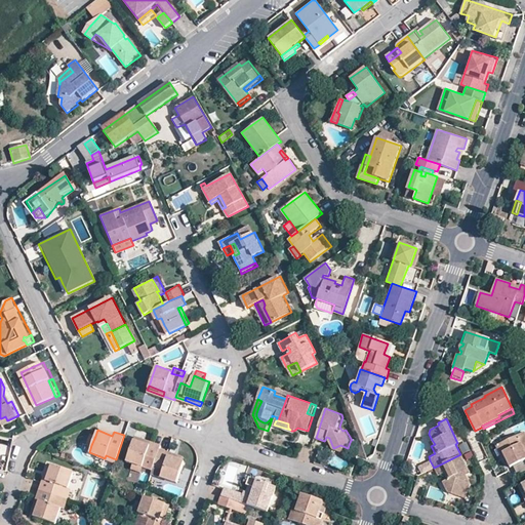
[(524,453),(524,452),(524,436),(522,431),(497,443),(508,466),(524,457),(524,453)]
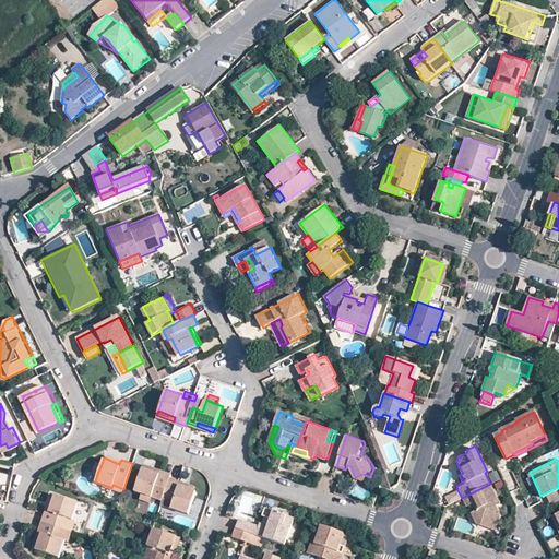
[(92,472),(97,474),(102,464),(96,462),(92,472)]
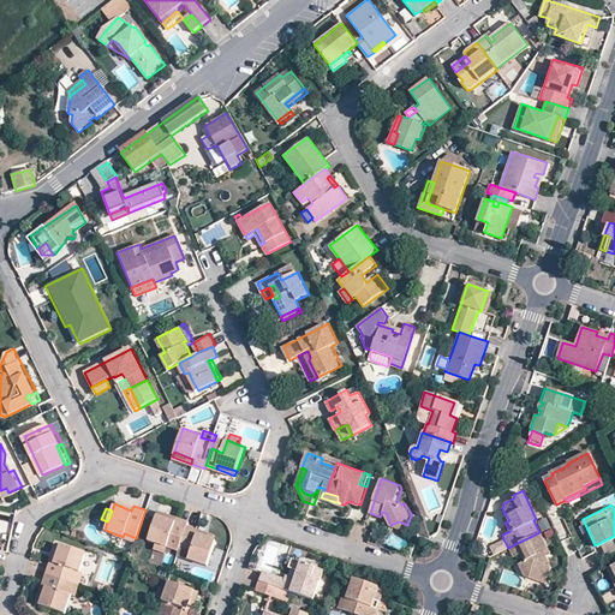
[(178,519),(179,514),(161,508),(159,512),(178,519)]
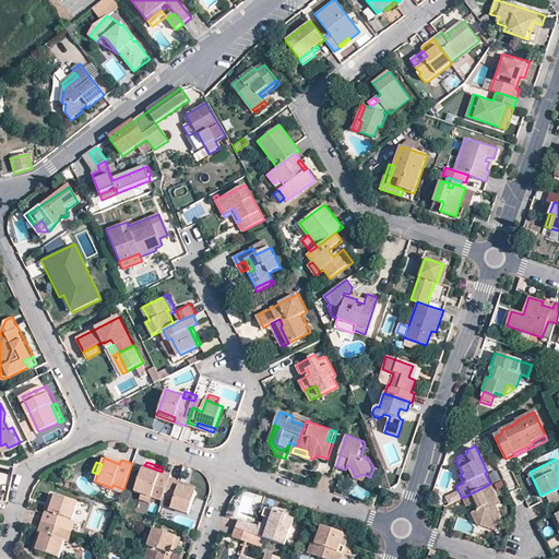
[(143,490),(153,494),(156,483),(168,487),(173,474),(174,471),(163,467),(162,472),(144,465),(137,488),(143,490)]
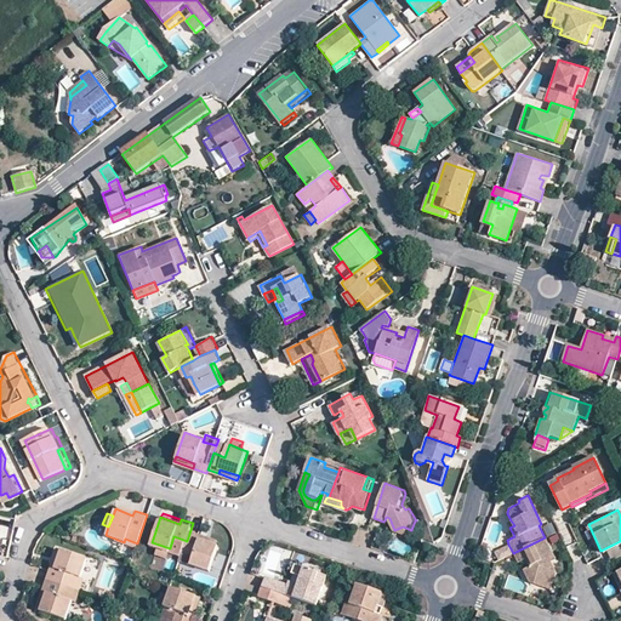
[(192,527),(187,541),(186,545),(197,548),(194,556),(193,559),(212,567),(222,542),(204,536),(205,531),(192,527)]
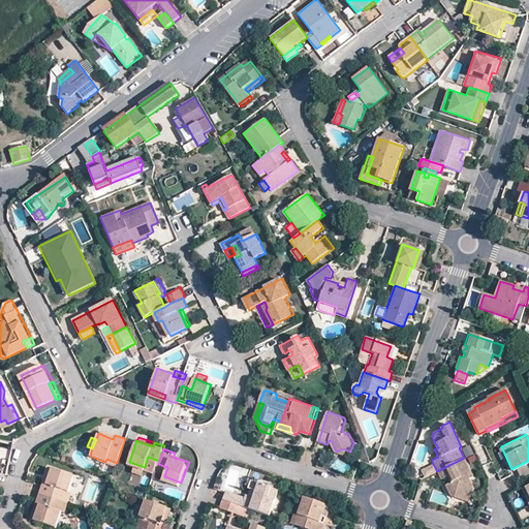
[(348,458),(350,452),(343,448),(336,452),(337,454),(348,458)]
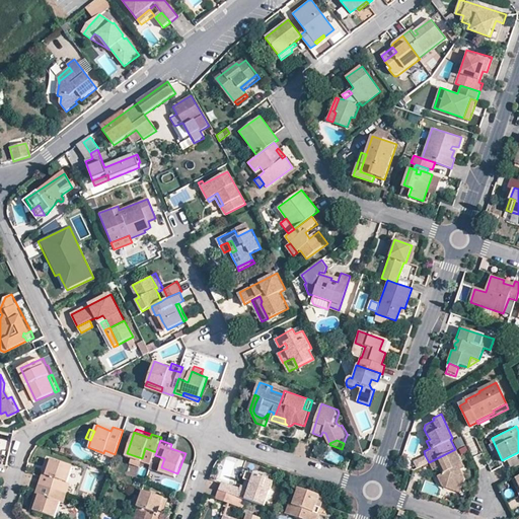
[(170,448),(186,453),(182,448),(171,444),(170,448)]
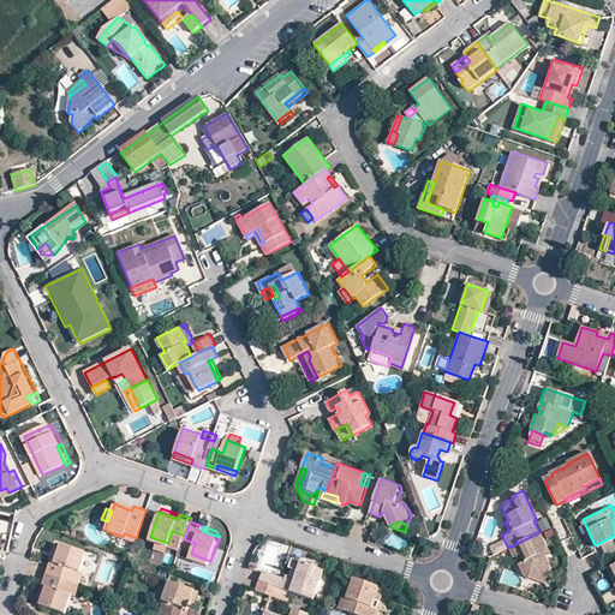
[(539,532),(508,548),(512,556),(518,553),(521,551),(526,559),(523,560),(517,563),(523,575),(541,581),(544,569),(549,572),(550,567),(545,556),(549,554),(539,532)]
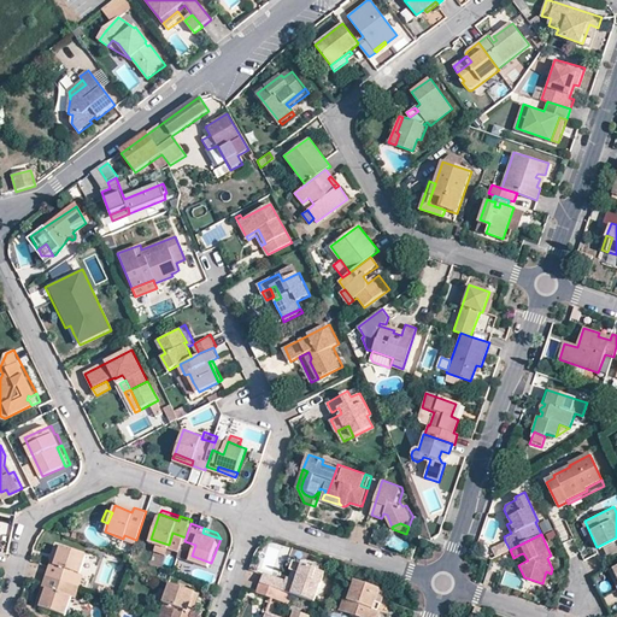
[(56,560),(60,542),(57,541),(51,559),(56,560)]
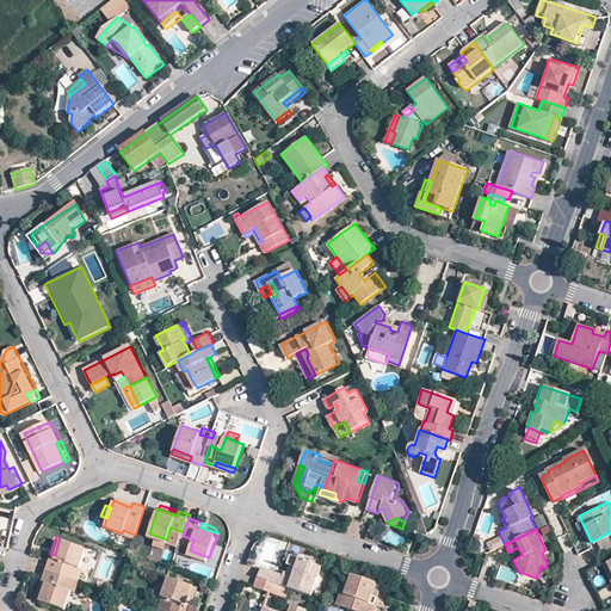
[(165,547),(167,539),(156,536),(154,543),(165,547)]
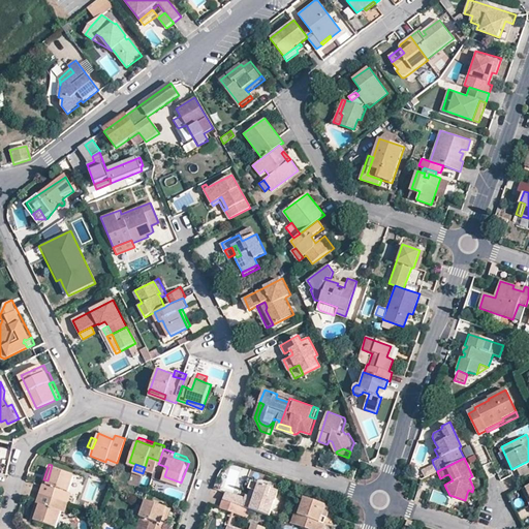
[(158,464),(156,470),(165,473),(167,467),(158,464)]
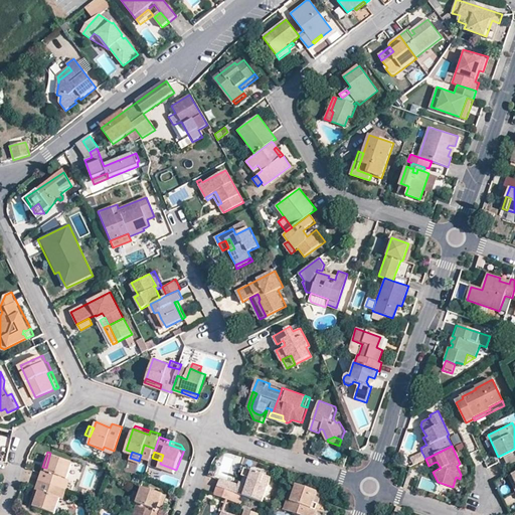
[(412,465),(425,459),(421,452),(409,458),(412,465)]
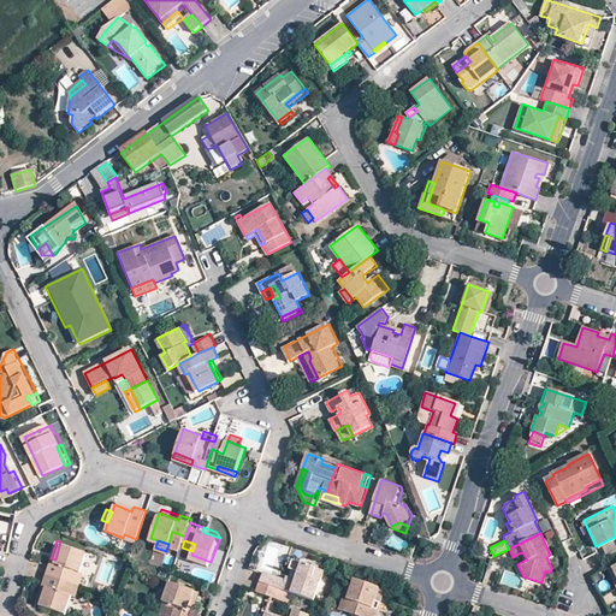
[(55,560),(51,558),(46,570),(72,580),(76,568),(78,569),(84,550),(60,542),(55,560)]
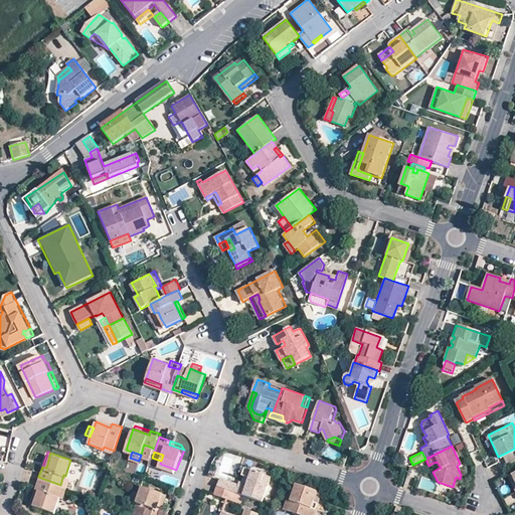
[(244,475),(242,481),(247,483),(251,470),(245,468),(242,475),(244,475)]
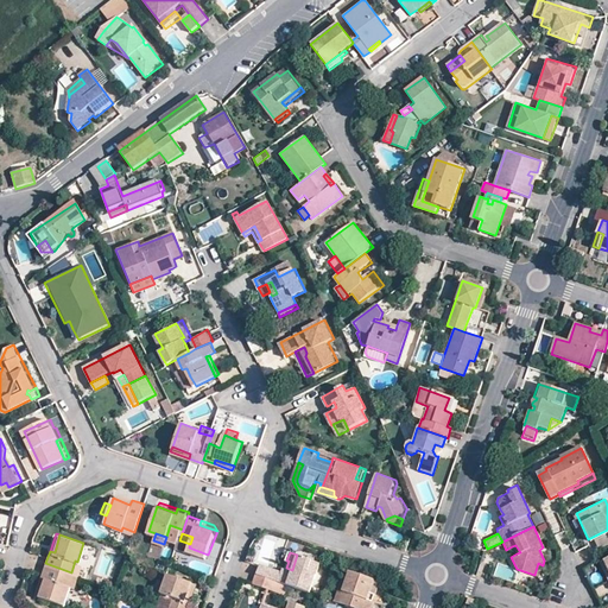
[(257,556),(249,553),(247,561),(254,563),(257,556)]
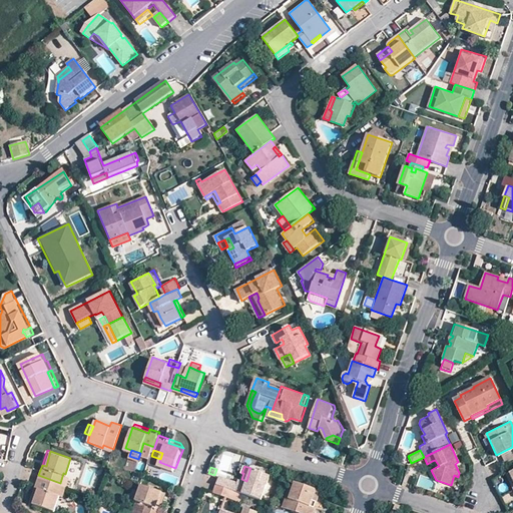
[(236,490),(238,491),(262,499),(270,474),(250,468),(246,481),(241,479),(239,481),(237,481),(221,476),(218,484),(236,490)]
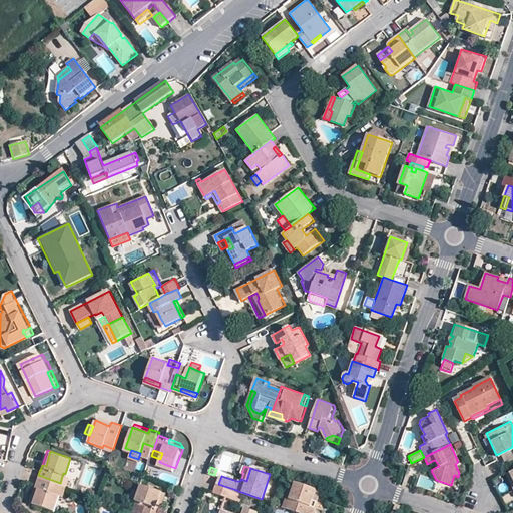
[(60,483),(66,485),(69,475),(65,474),(63,473),(60,483)]
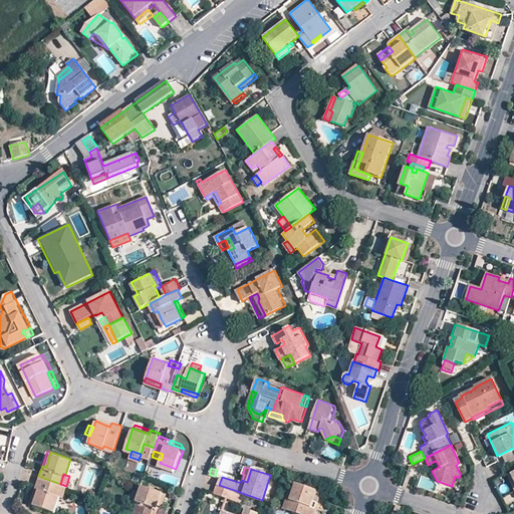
[(60,484),(38,476),(34,488),(38,489),(33,504),(53,511),(59,495),(57,495),(60,484)]
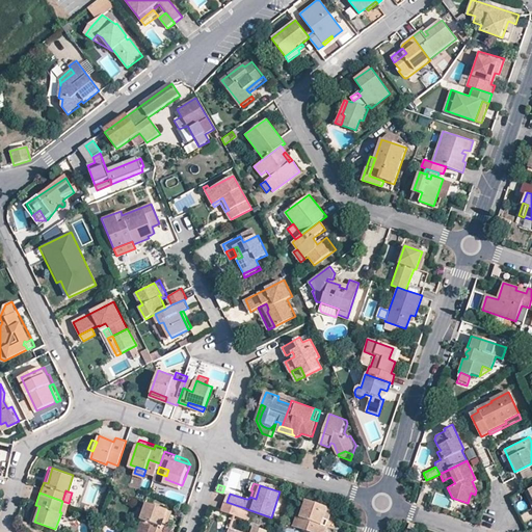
[(297,527),(312,531),(324,531),(327,526),(322,524),(323,520),(328,522),(333,509),(307,500),(302,509),(297,527)]
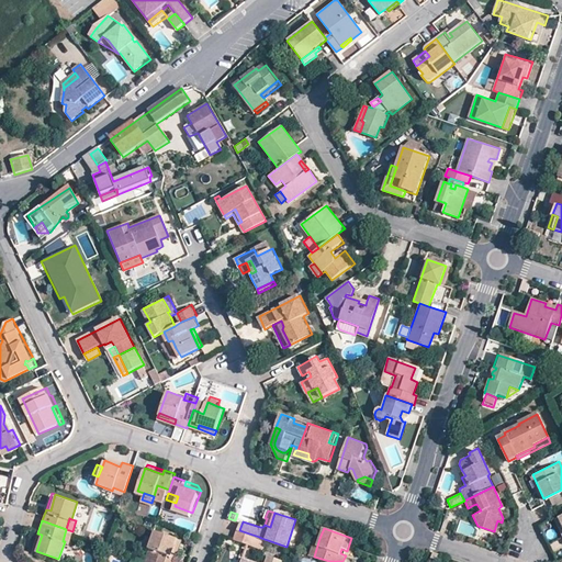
[(65,541),(69,542),(72,531),(66,529),(63,541),(65,541)]
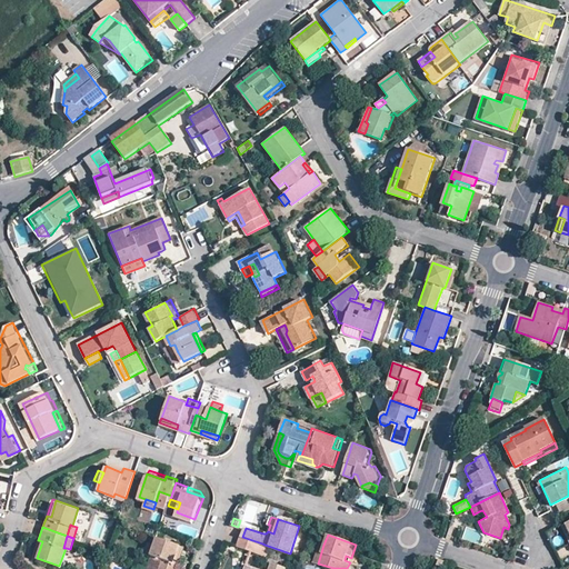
[(153,551),(163,555),(160,567),(165,568),(177,568),(180,561),(176,560),(182,543),(159,536),(157,541),(153,551)]
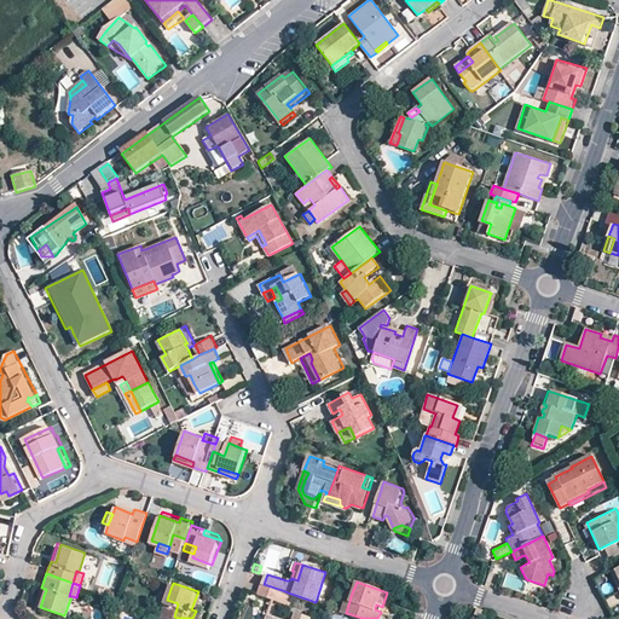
[(264,584),(260,595),(282,602),(285,591),(264,584)]
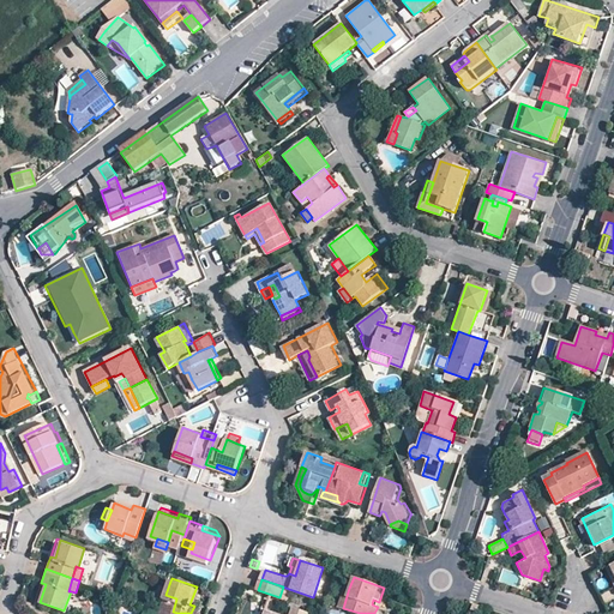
[(158,593),(166,595),(169,584),(162,582),(158,593)]
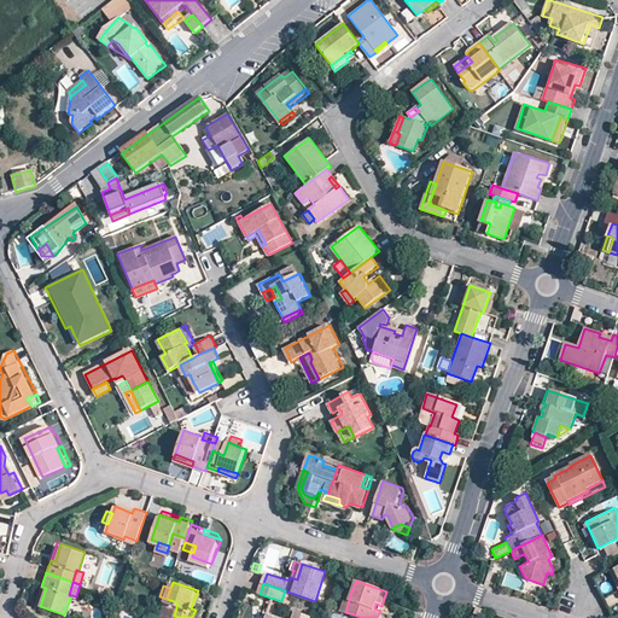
[(46,588),(41,587),(36,604),(40,606),(46,588)]
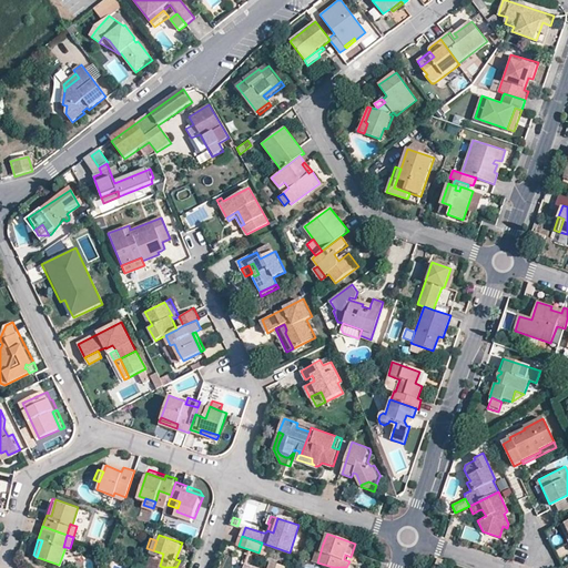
[(318,541),(312,560),(317,563),(323,544),(318,541)]
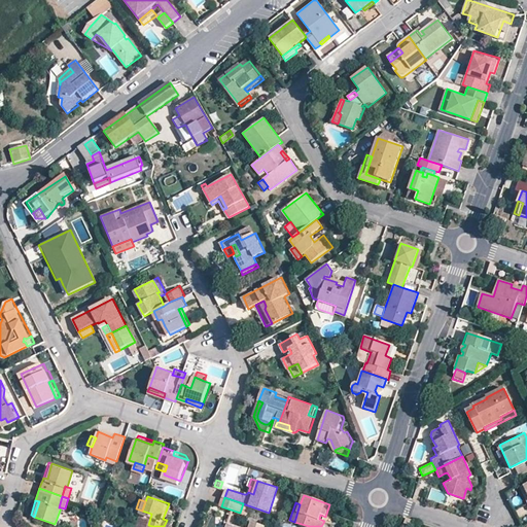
[(163,519),(167,520),(173,504),(169,503),(163,519)]
